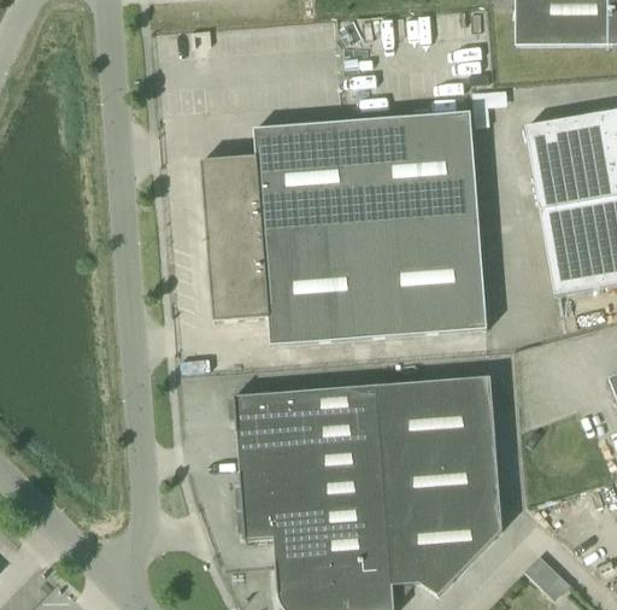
[(515,0),(515,44),(616,42),(616,0),(515,0)]
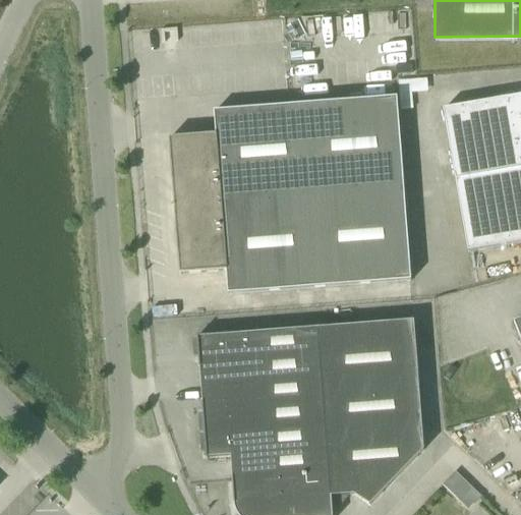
[(520,91),(444,105),(456,176),(520,164),(520,91)]
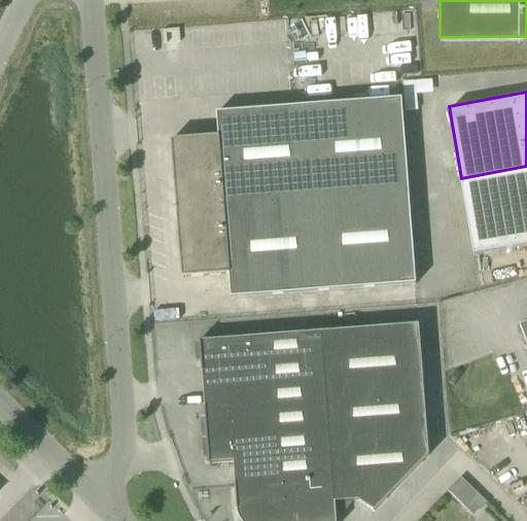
[(416,278),(401,94),(217,108),(219,131),(171,135),(176,203),(174,203),(174,205),(176,205),(182,273),(230,269),(232,292),(416,278)]
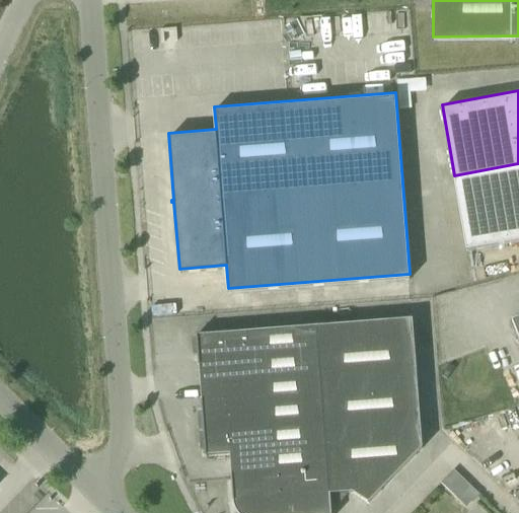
[(518,163),(454,175),(466,246),(518,236),(518,163)]
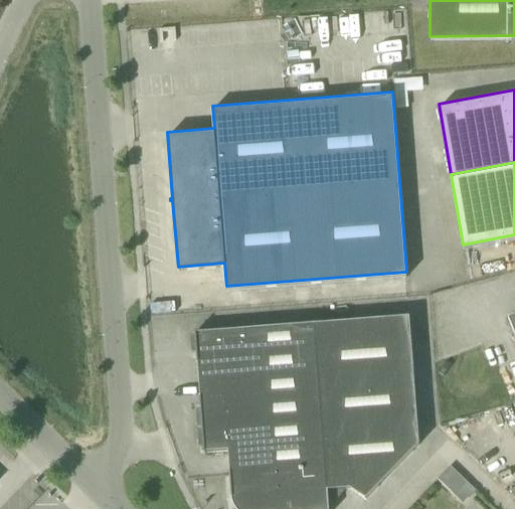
[(205,449),(227,447),(231,494),(231,496),(232,499),(233,501),(234,503),(230,508),(329,508),(328,486),(350,485),(365,495),(419,440),(409,312),(196,329),(196,328),(195,328),(204,450),(205,449)]
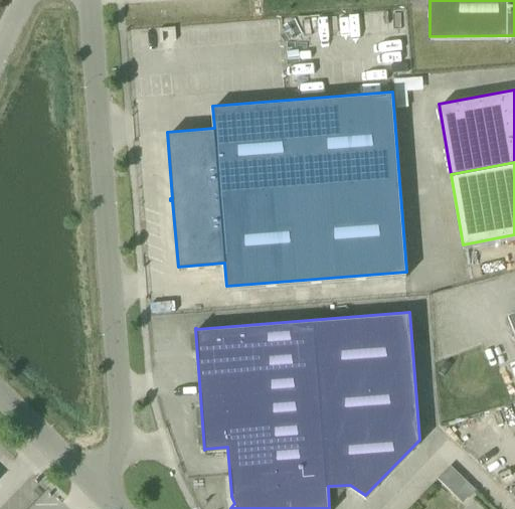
[(465,474),(452,461),(439,474),(453,487),(465,474)]
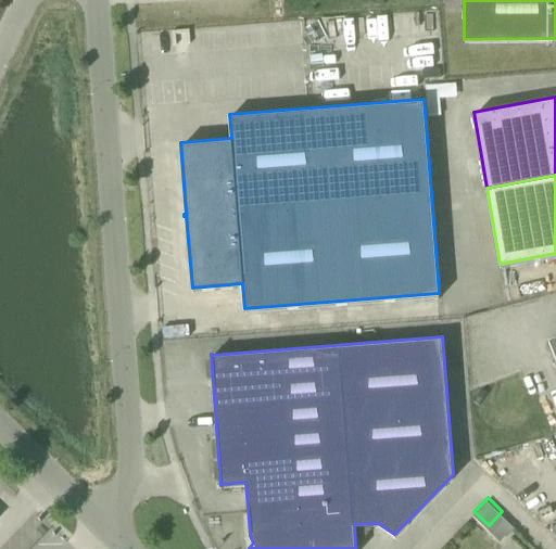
[(534,548),(510,525),(485,548),(534,548)]
